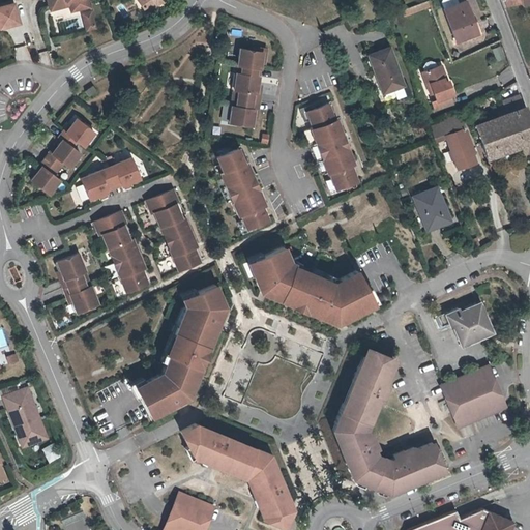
[(67,1),(68,5),(69,11),(89,6),(87,0),(47,0),(49,6),(67,1)]
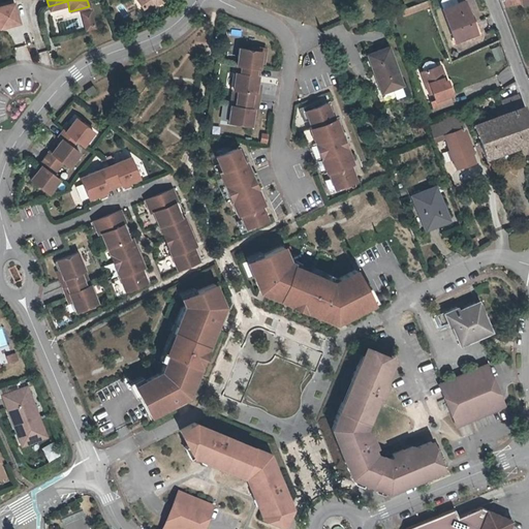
[(137,0),(146,11),(160,0),(137,0)]
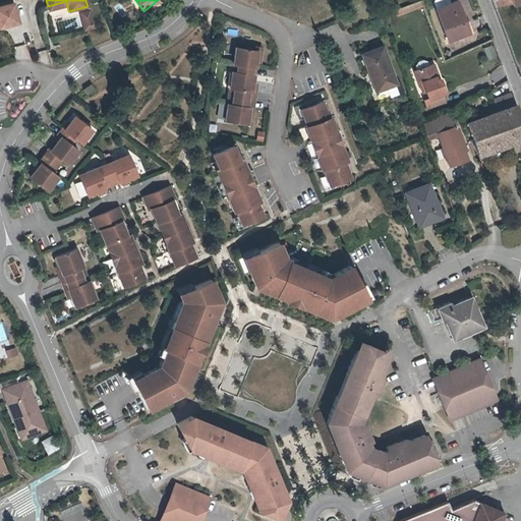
[(468,30),(456,0),(452,0),(436,7),(447,38),(468,30)]
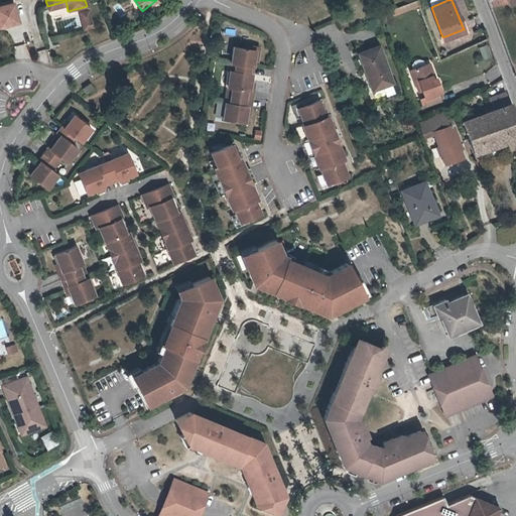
[(47,9),(67,5),(66,1),(47,6),(47,9)]
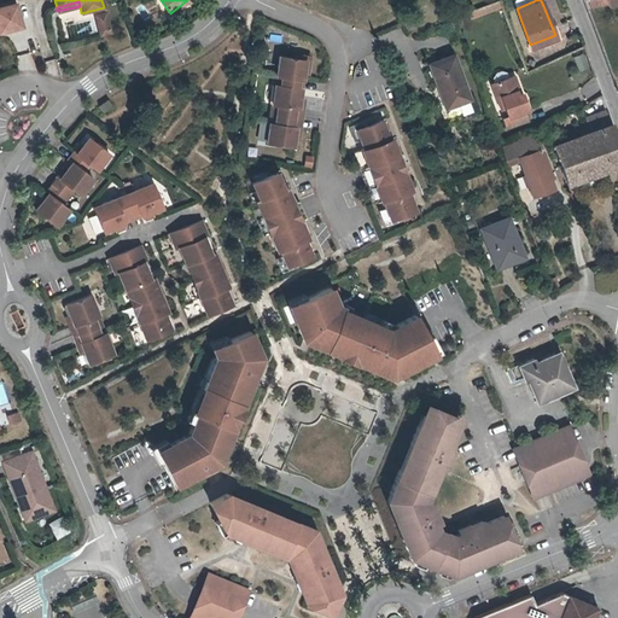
[(0,34),(22,28),(16,3),(0,6),(0,34)]
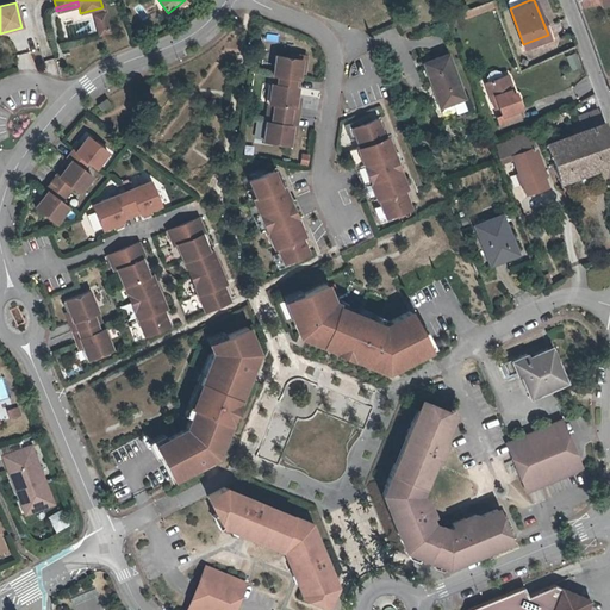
[(486,8),(485,2),(462,10),(465,16),(486,8)]
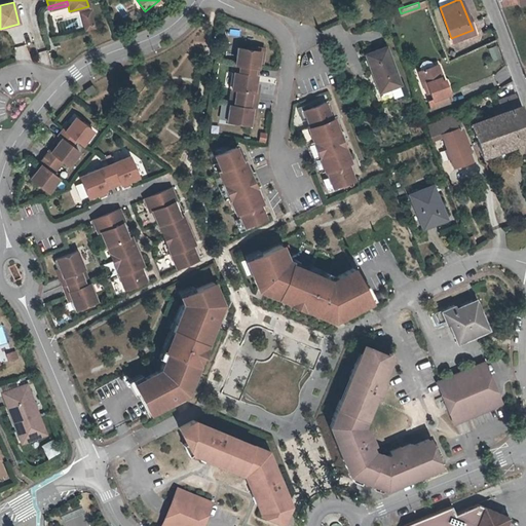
[(81,12),(85,29),(95,27),(89,10),(81,12)]
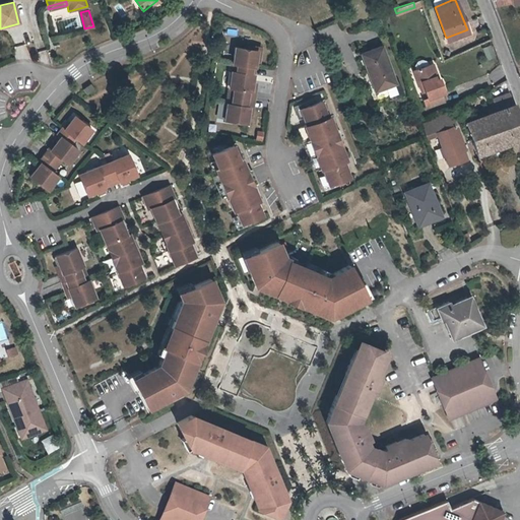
[(258,50),(256,61),(259,61),(261,47),(248,45),(247,48),(258,50)]
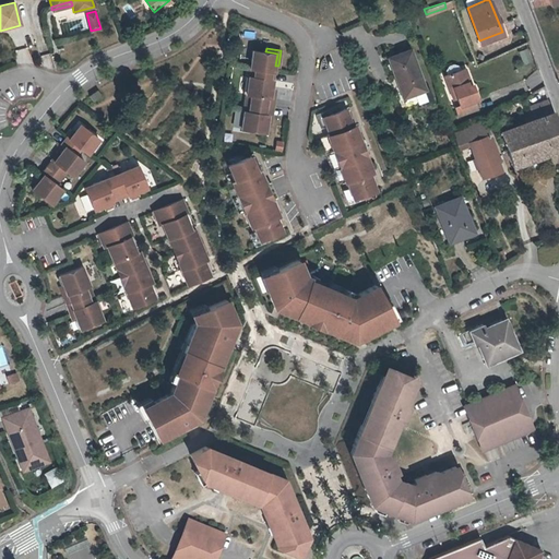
[(426,87),(412,48),(390,56),(404,95),(426,87)]
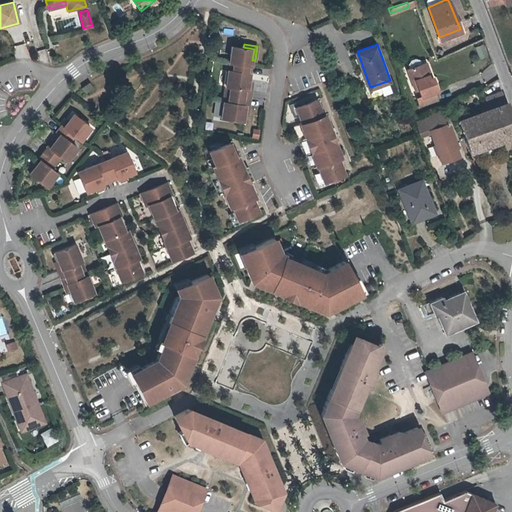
[(483,44),(475,46),(479,58),(487,55),(483,44)]
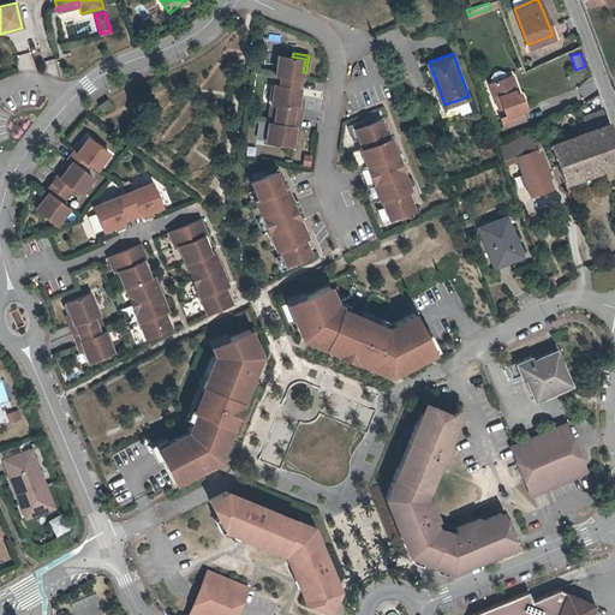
[(279,55),(276,75),(281,76),(280,84),(274,83),(274,84),(272,102),(272,103),(276,103),(275,113),(274,123),(269,121),(266,141),(292,145),(294,132),(296,125),(292,125),(294,107),(298,107),(299,100),(300,88),(297,87),(298,78),(302,78),(303,72),(305,59),(292,57),(279,55)]
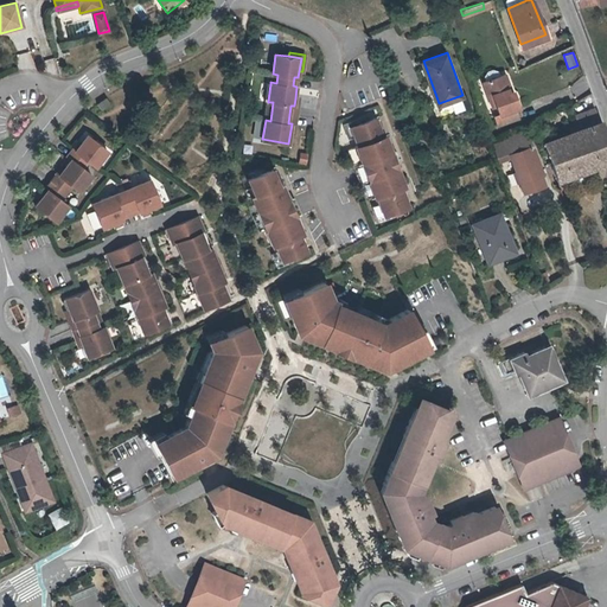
[(485,74),(485,80),(484,80),(489,95),(492,94),(497,106),(499,112),(493,113),(497,123),(518,116),(516,107),(519,106),(513,90),(510,91),(504,72),(502,74),(498,70),(493,68),(487,69),(485,74)]
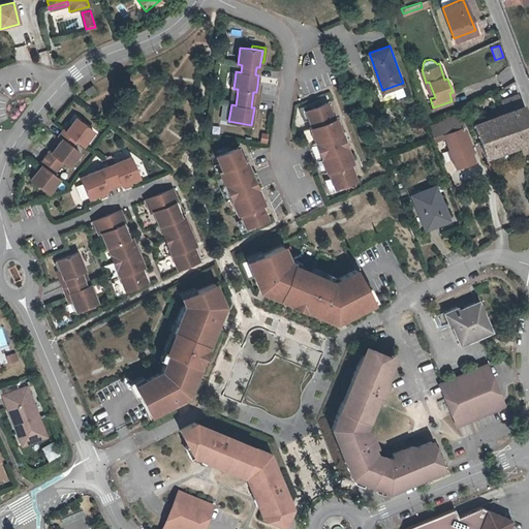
[(261,68),(260,74),(278,78),(279,71),(261,68)]
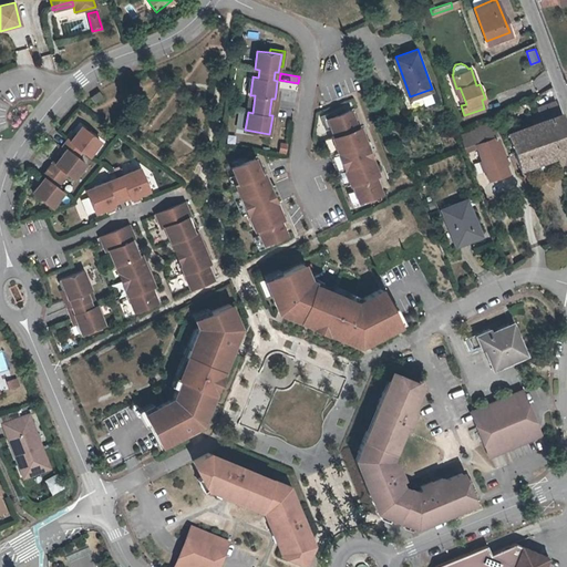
[(94,103),(104,99),(101,91),(91,94),(94,103)]
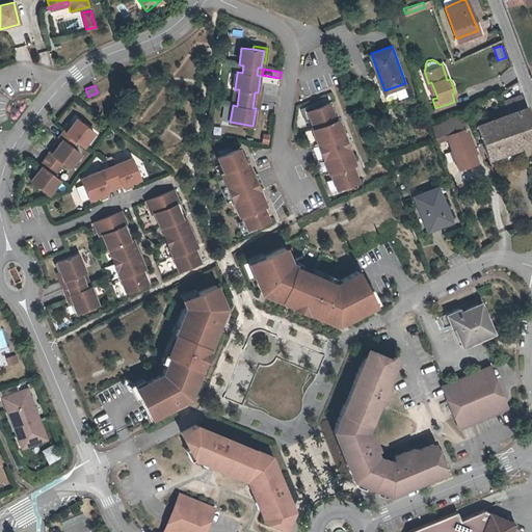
[(256,108),(255,114),(258,115),(260,101),(262,87),(259,86),(258,92),(255,92),(253,108),(256,108)]
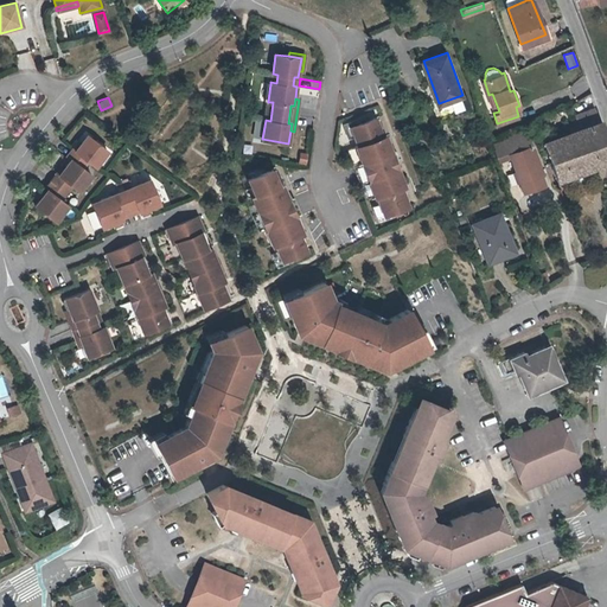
[(349,139),(355,136),(351,126),(369,119),(368,114),(343,122),(349,139)]
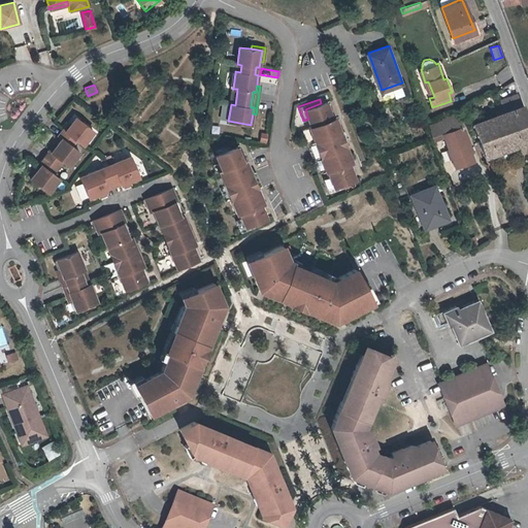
[(510,154),(509,147),(527,141),(527,143),(527,118),(523,105),(520,106),(518,99),(507,102),(510,109),(472,123),(485,156),(494,153),(496,159),(499,160),(509,156),(510,154)]
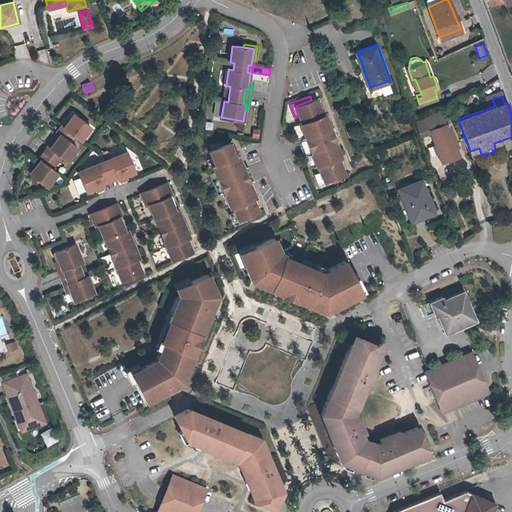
[(319,97),(317,98),(322,114),(325,113),(319,97)]
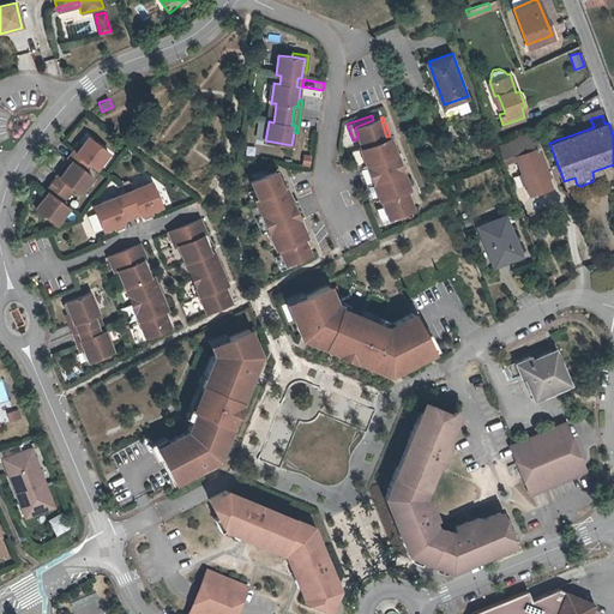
[(355,127),(359,138),(362,146),(351,150),(371,200),(381,197),(384,206),(387,216),(407,210),(414,208),(410,200),(407,188),(409,187),(403,170),(398,156),(402,156),(402,155),(401,151),(396,152),(390,136),(386,137),(380,118),(373,120),(355,127)]
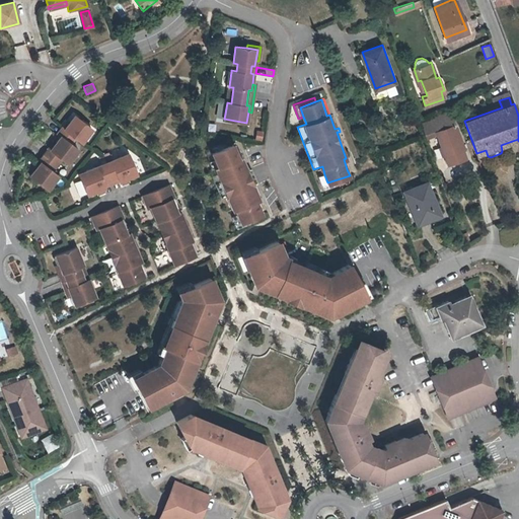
[(40,163),(34,169),(29,175),(48,190),(59,175),(53,171),(57,165),(58,164),(62,158),(68,163),(78,149),(71,144),(72,143),(76,138),(81,143),(92,129),(75,116),(69,122),(64,129),(62,127),(58,133),(57,134),(60,137),(56,143),(51,149),(49,148),(44,154),(38,161),(40,163)]
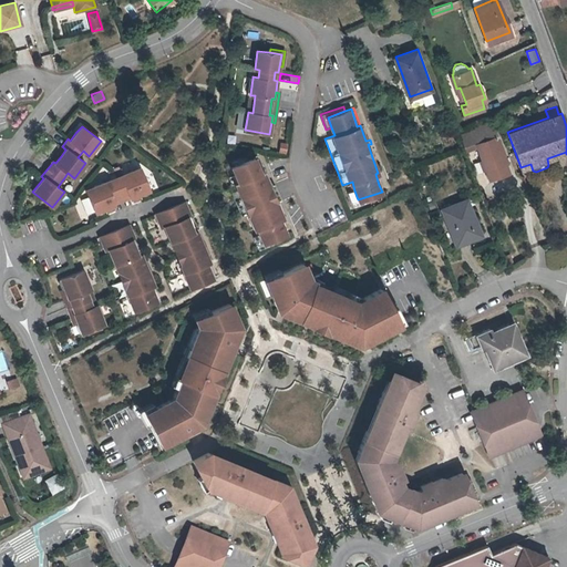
[(476,132),(480,144),(477,144),(490,179),(507,173),(491,126),(476,132)]
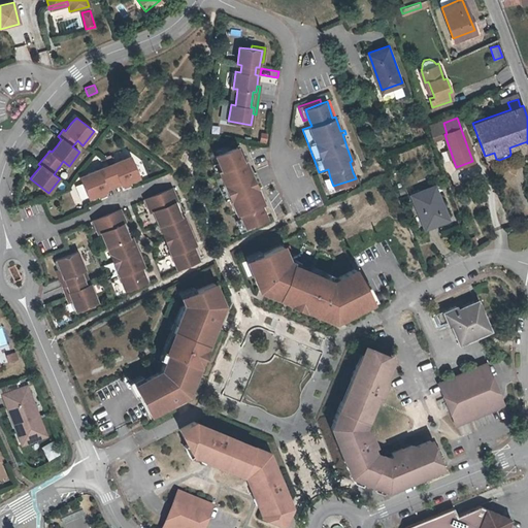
[(215,150),(217,154),(231,149),(229,143),(215,150)]
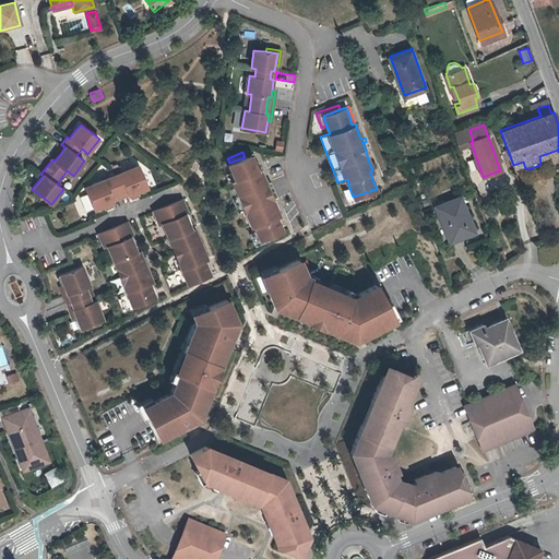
[(253,153),(250,154),(257,169),(259,168),(253,153)]
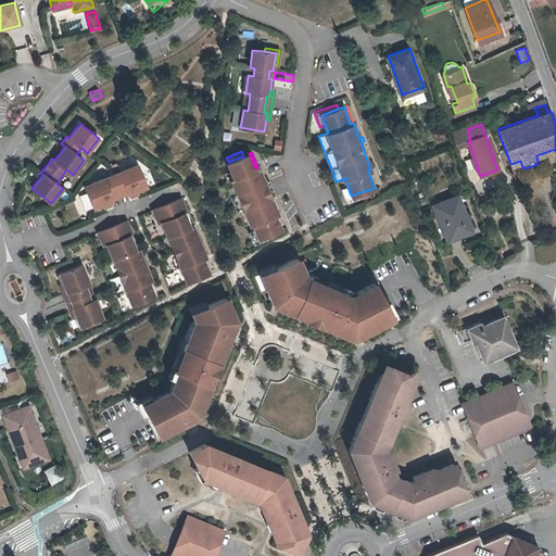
[(275,214),(277,212),(276,209),(278,207),(275,198),(276,197),(269,178),(267,179),(263,169),(260,172),(257,167),(255,168),(249,153),(243,156),(228,162),(226,163),(229,171),(232,177),(230,179),(236,193),(230,196),(237,211),(242,210),(249,224),(252,223),(254,229),(257,238),(273,231),(275,230),(280,228),(275,214)]
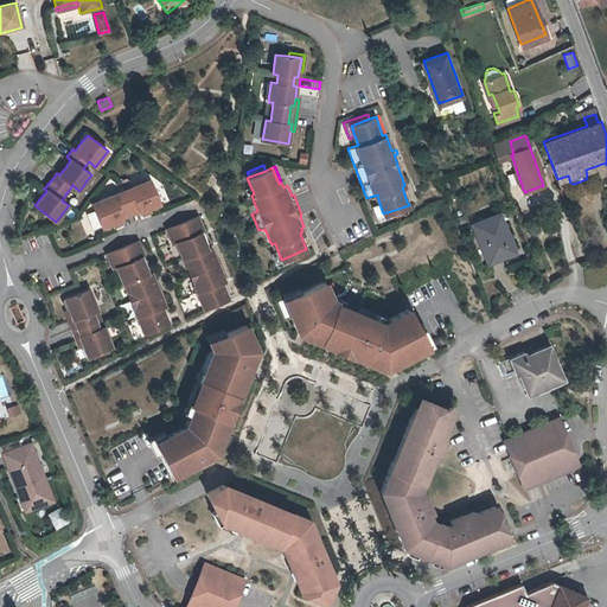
[(149,179),(89,204),(100,231),(113,227),(114,229),(122,225),(121,222),(140,213),(141,218),(151,213),(149,211),(160,206),(149,179)]
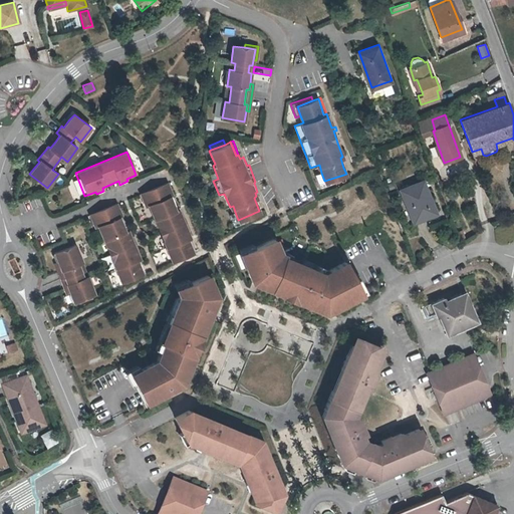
[(348,173),(342,157),(340,158),(343,168),(346,174),(348,173)]
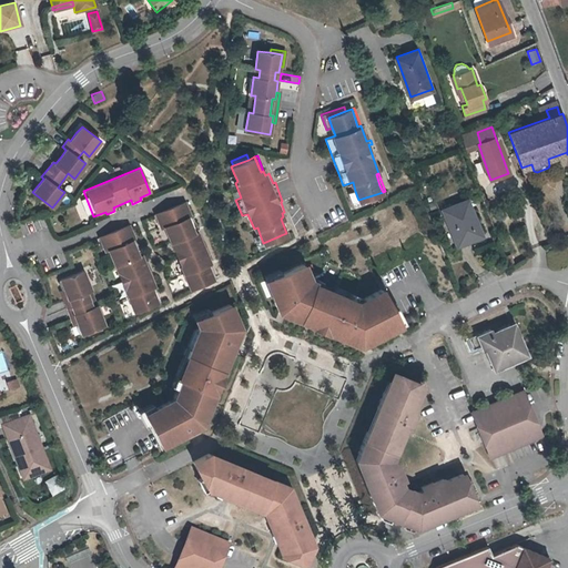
[(378,198),(376,194),(358,200),(355,191),(350,193),(355,206),(378,198)]
